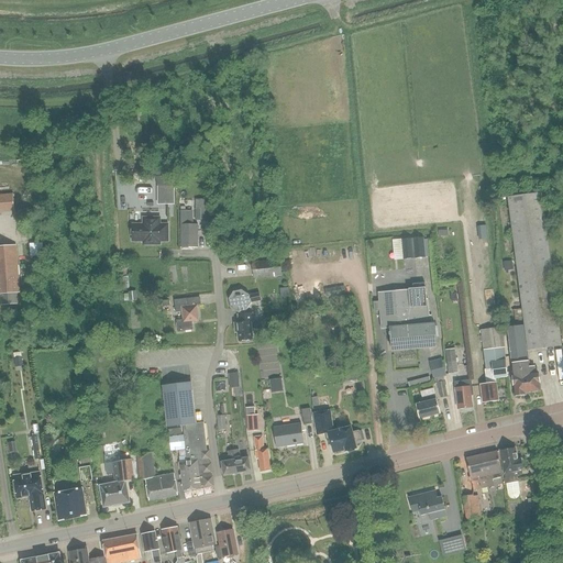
[(174,177),(156,177),(157,187),(157,206),(175,205),(174,187),(174,177)]
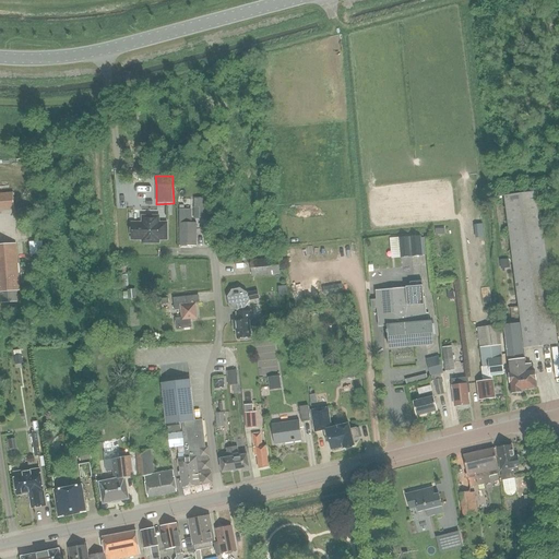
[(0,211),(15,210),(13,192),(0,193),(0,211)]
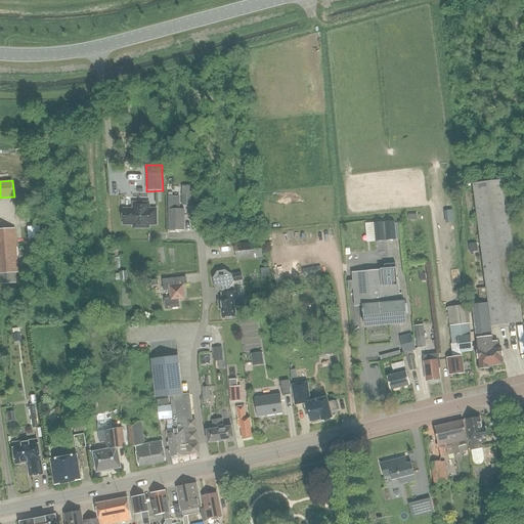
[(473,184),(482,255),(486,289),(477,290),(479,299),(487,298),(488,303),(473,305),(478,350),(480,368),(489,367),(489,365),(504,364),(501,347),(498,347),(497,341),(492,341),(491,326),(523,322),(523,315),(521,303),(515,252),(505,180),(473,184)]
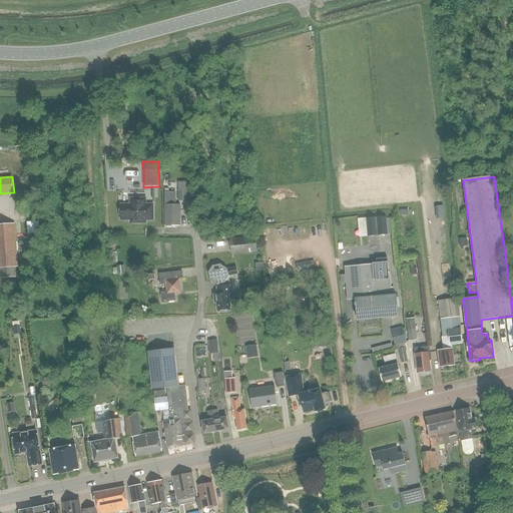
[(178,190),(177,201),(188,201),(188,190),(178,190)]
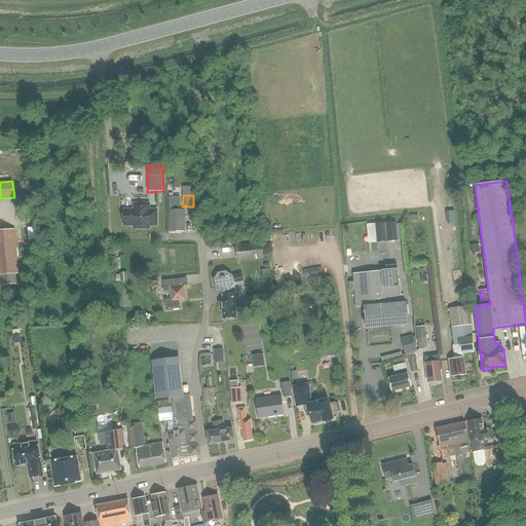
[(170,210),(181,210),(181,197),(178,197),(176,197),(173,197),(170,197),(170,210)]
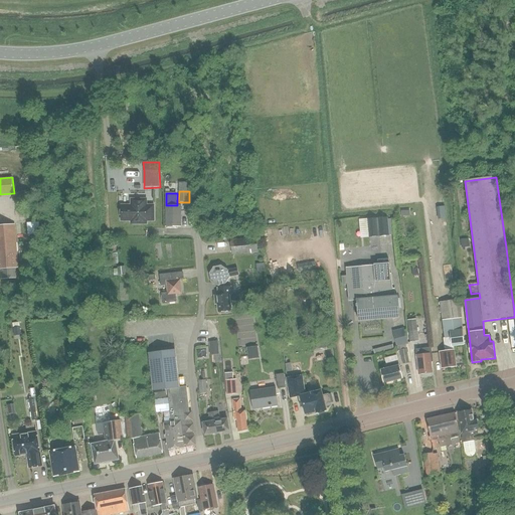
[(146,200),(132,200),(132,206),(121,206),(121,220),(132,220),(132,223),(146,223),(146,220),(153,220),(153,206),(146,206),(146,200)]
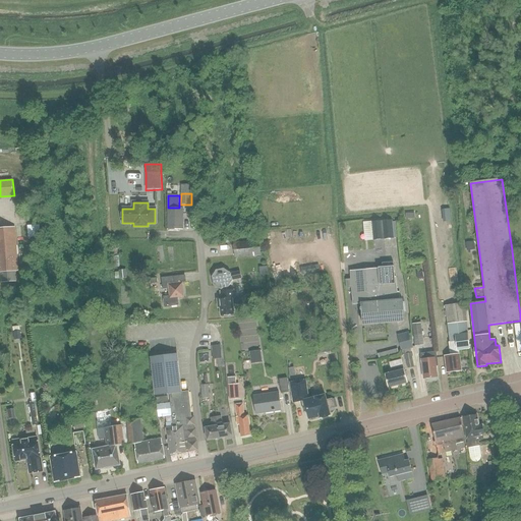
[(180,227),(183,227),(183,208),(168,208),(168,230),(180,230),(180,227)]
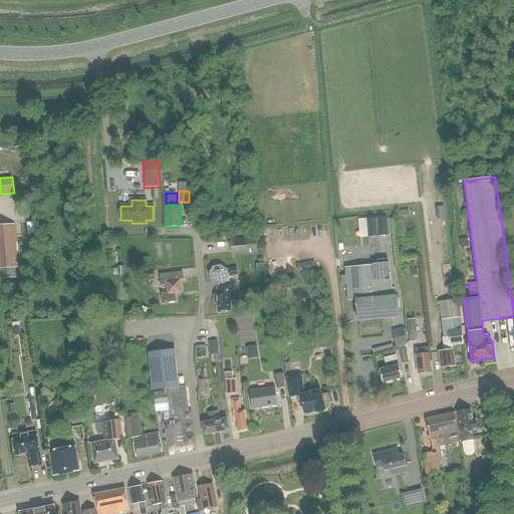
[(368,236),(389,235),(387,217),(366,219),(368,236)]
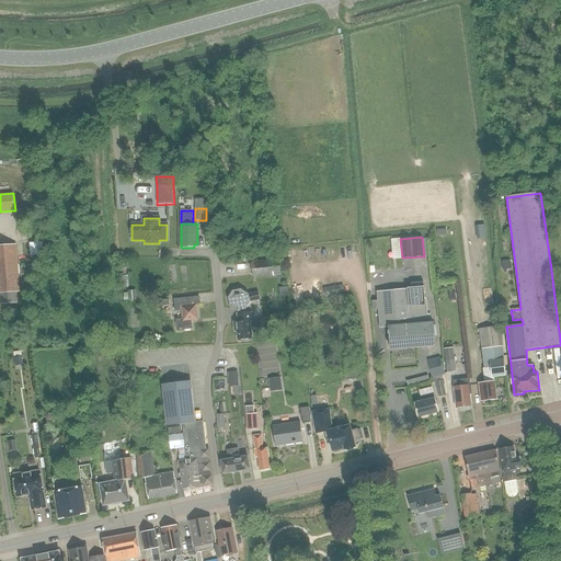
[(42,241),(29,242),(30,255),(43,254),(42,241)]
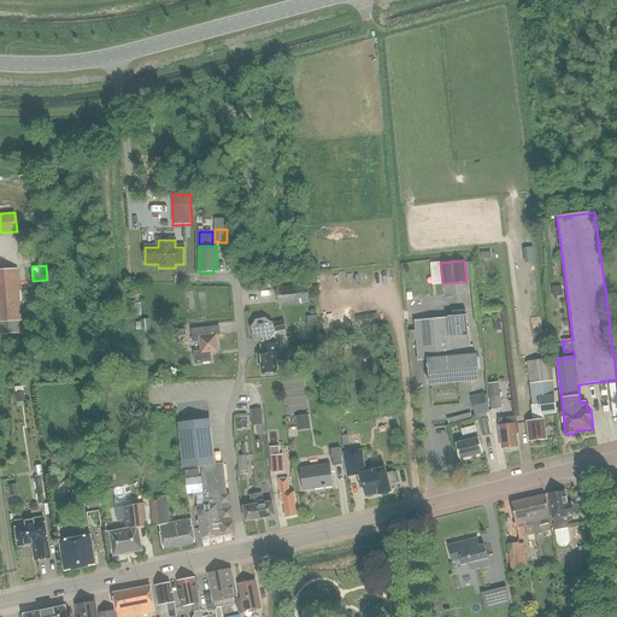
[(18,319),(21,319),(17,268),(0,269),(0,321),(1,321),(1,334),(19,333),(18,319)]
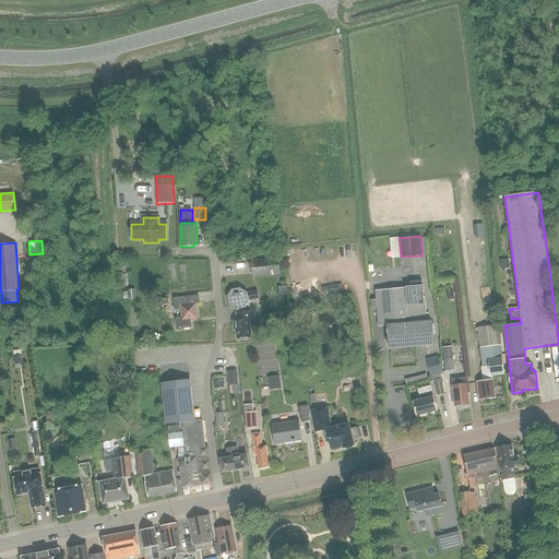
[(251,261),(252,276),(280,274),(278,259),(251,261)]
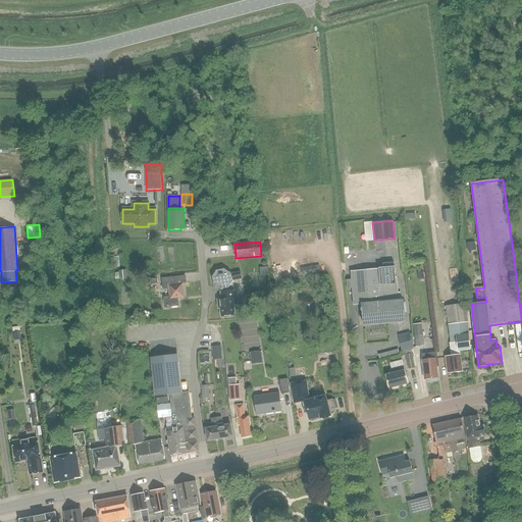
[(468,252),(475,251),(476,251),(475,243),(467,244),(468,252)]
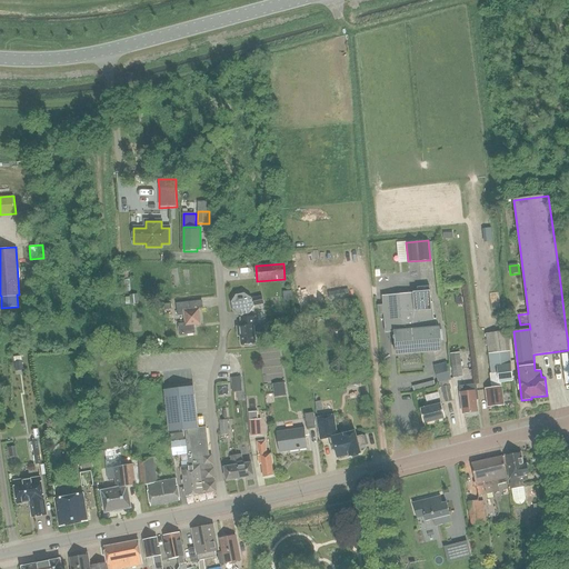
[(397,356),(442,351),(440,328),(437,328),(437,327),(433,327),(431,303),(430,287),(418,288),(418,292),(413,292),(415,305),(413,305),(412,293),(382,296),(383,306),(377,306),(378,316),(385,315),(386,333),(395,332),(395,336),(393,337),(393,339),(396,339),(397,356)]
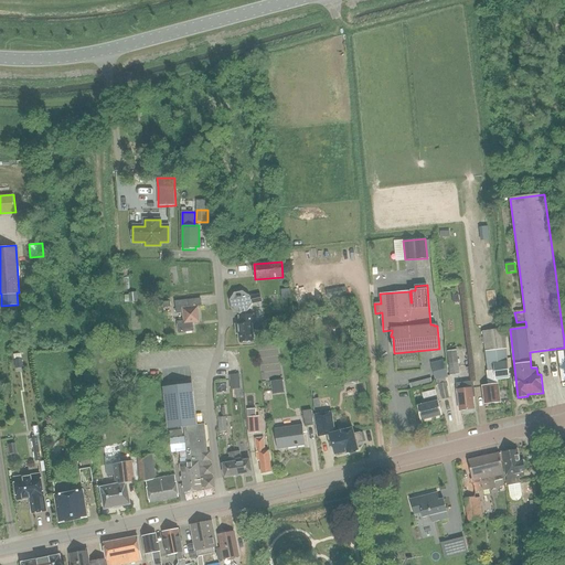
[(253,304),(262,302),(260,295),(252,297),(251,295),(244,291),(242,290),(235,292),(233,294),(230,299),(228,301),(231,309),(232,310),(237,315),(240,315),(246,313),(248,312),(253,306),(253,304)]
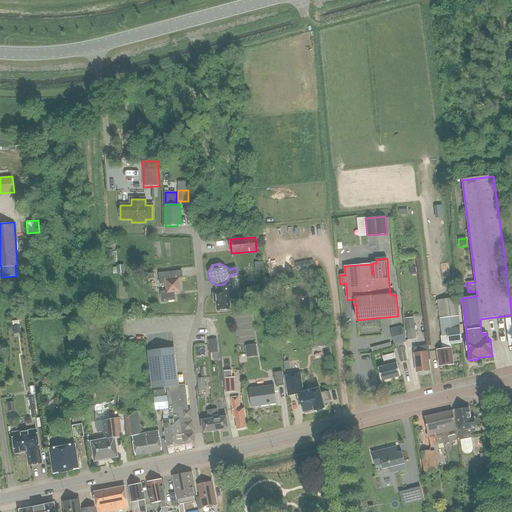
[(124,271),(124,265),(116,266),(117,275),(125,274),(124,271)]
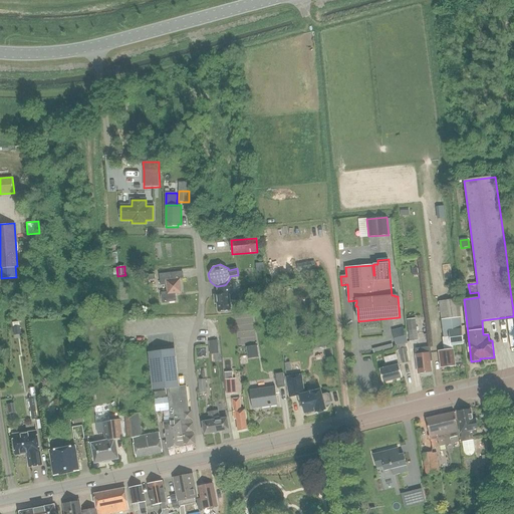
[(168,285),(168,292),(162,293),(163,303),(177,302),(176,294),(183,293),(181,279),(173,280),(172,273),(160,275),(161,286),(168,285)]
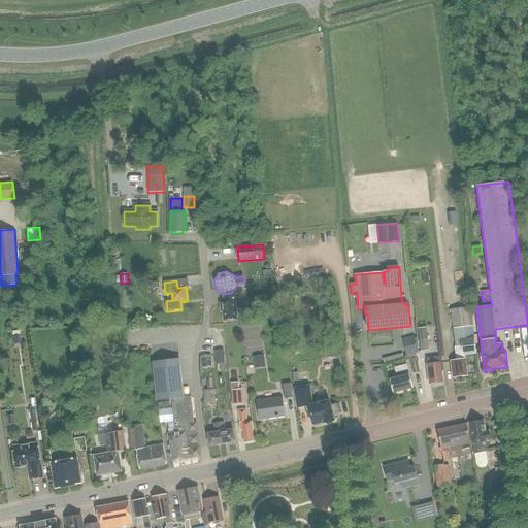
[(235,302),(237,302),(237,294),(224,296),(224,303),(220,303),(221,312),(223,312),(224,320),(237,319),(235,302)]
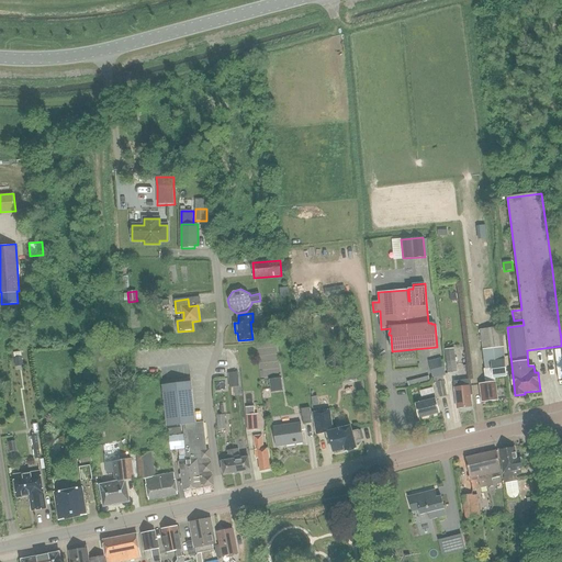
[(484,363),(486,383),(480,384),(482,402),(498,400),(495,378),(507,377),(502,327),(481,329),(484,363)]
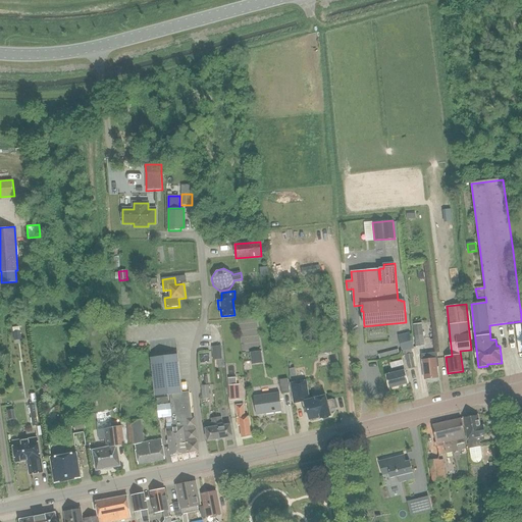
[(417,347),(425,346),(423,323),(414,324),(417,347)]
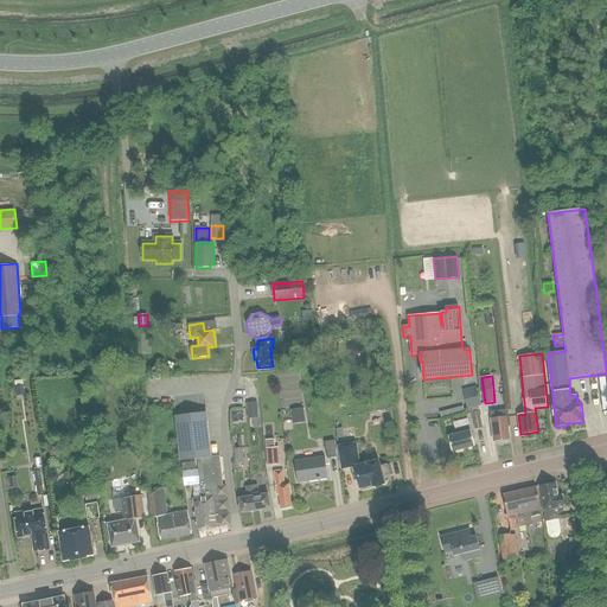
[(477,388),(464,390),(466,401),(468,409),(472,408),(479,406),(481,406),(479,397),(477,388)]
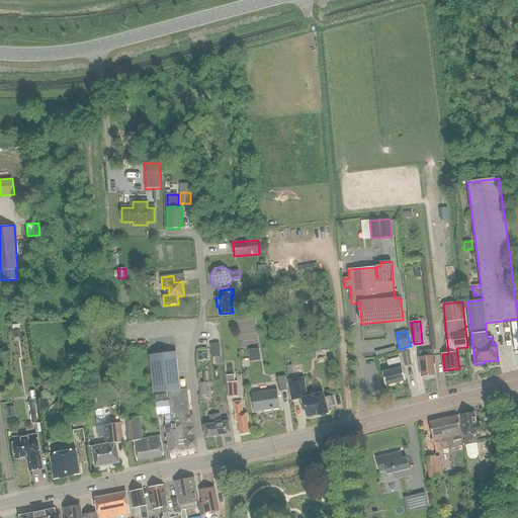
[(220,343),(210,344),(210,351),(221,351),(220,348),(220,343)]
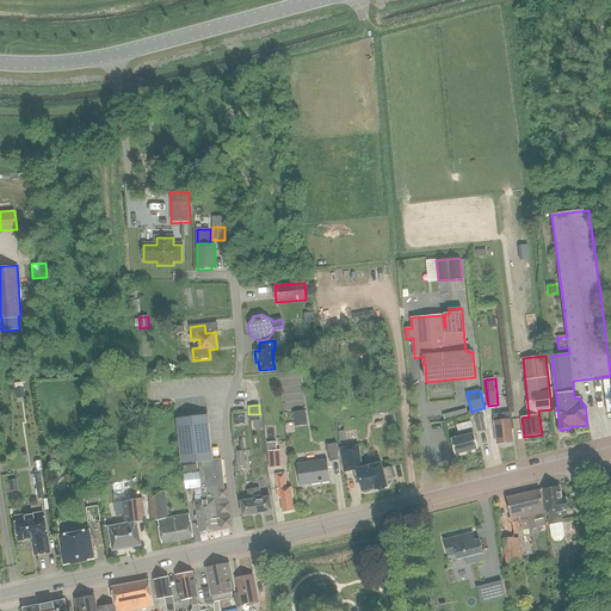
[(482,408),(475,411),(476,415),(479,432),(487,431),(483,414),(482,408)]
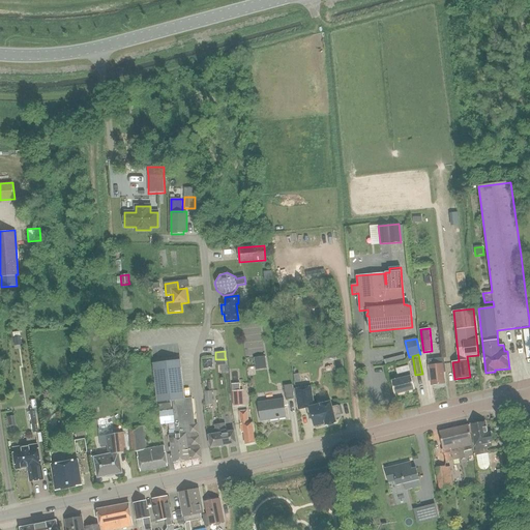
[(255,362),(256,371),(267,369),(265,357),(254,358),(255,362)]
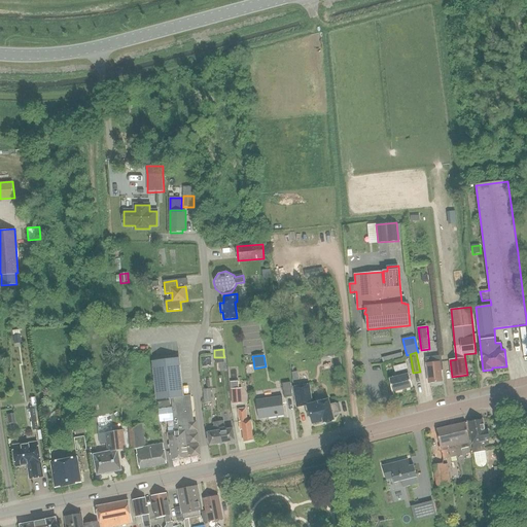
[(442,371),(444,371),(442,356),(425,358),(428,383),(443,382),(442,371)]
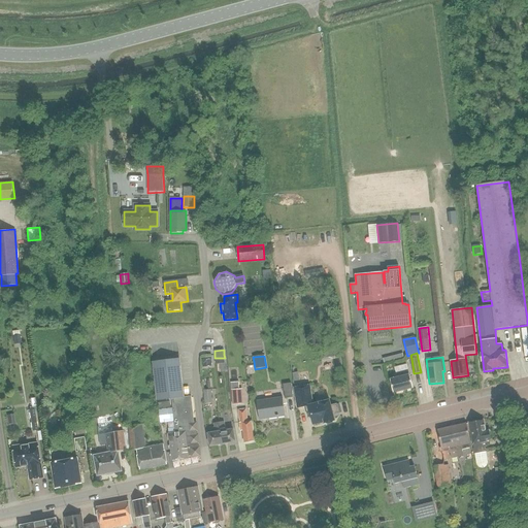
[(179,359),(153,362),(158,401),(172,399),(176,433),(169,433),(170,444),(169,447),(169,450),(171,451),(172,460),(173,460),(173,462),(179,461),(179,459),(189,458),(200,457),(197,433),(195,431),(191,396),(184,397),(179,359)]
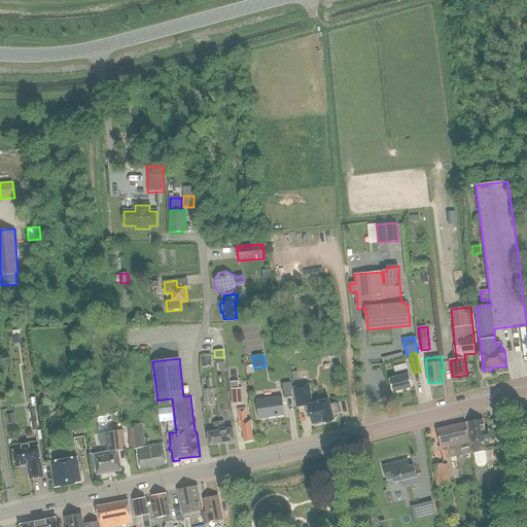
[(393,392),(412,388),(408,370),(395,373),(396,377),(390,379),(393,392)]
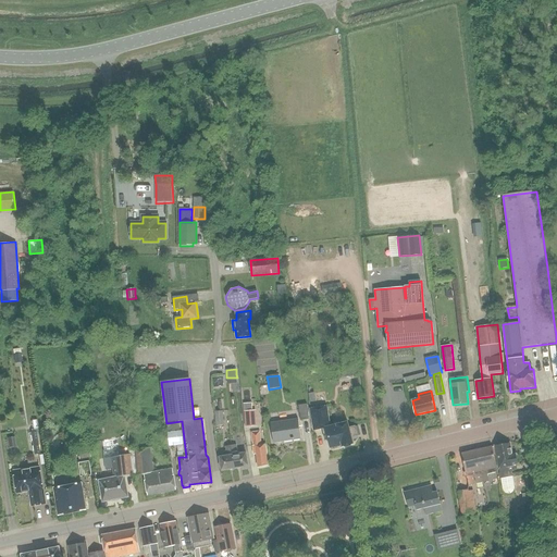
[(310,420),(307,405),(299,406),(301,421),(310,420)]
